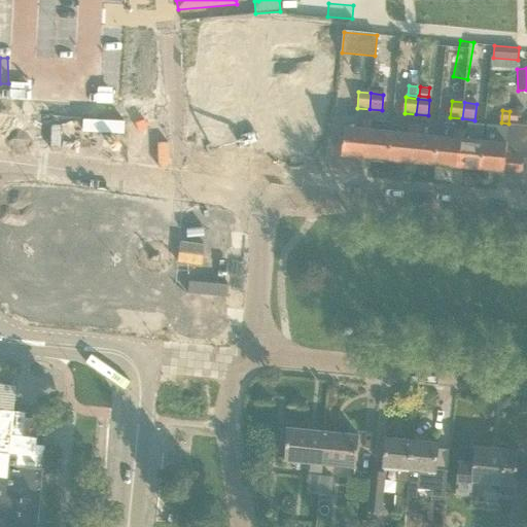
[(518,112),(510,111),(508,124),(504,172),(523,174),(524,159),(526,156),(526,125),(517,124),(518,112)]
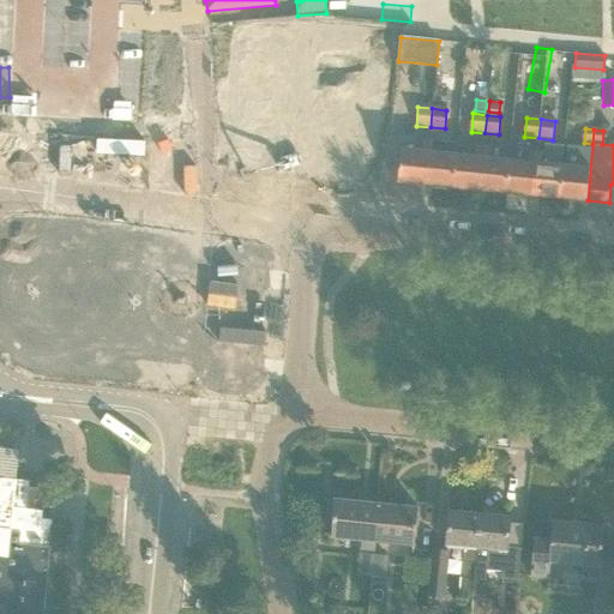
[(485,138),(483,148),(480,191),(506,193),(510,161),(495,158),(497,139),(485,138)]
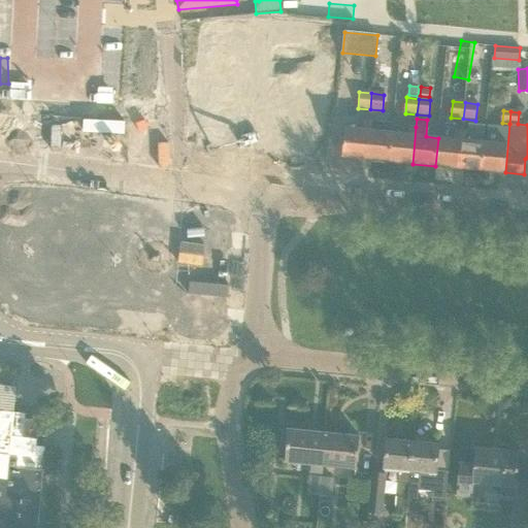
[(361,129),(345,128),(342,158),(366,160),(370,123),(362,122),(361,129)]
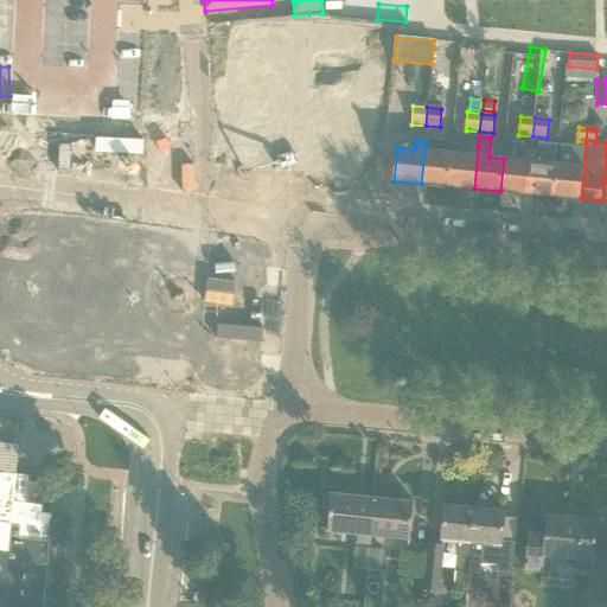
[(426,141),(421,184),(448,186),(451,153),(452,144),(426,141)]
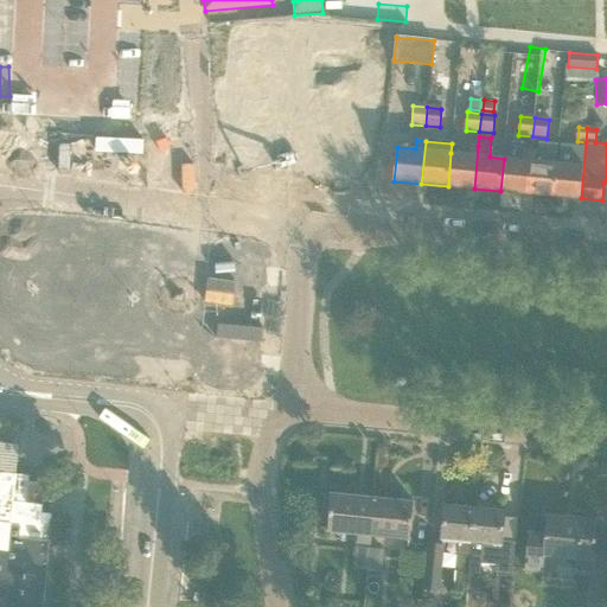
[(531,152),(528,193),(554,196),(558,145),(538,144),(537,152),(531,152)]
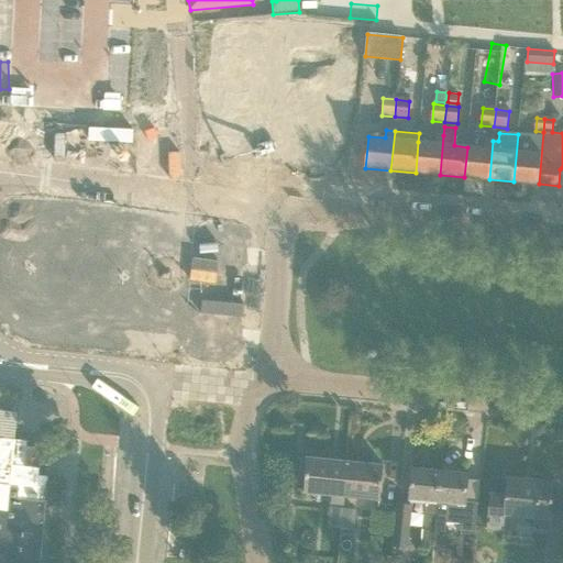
[(518,134),(514,181),(539,184),(543,136),(518,134)]
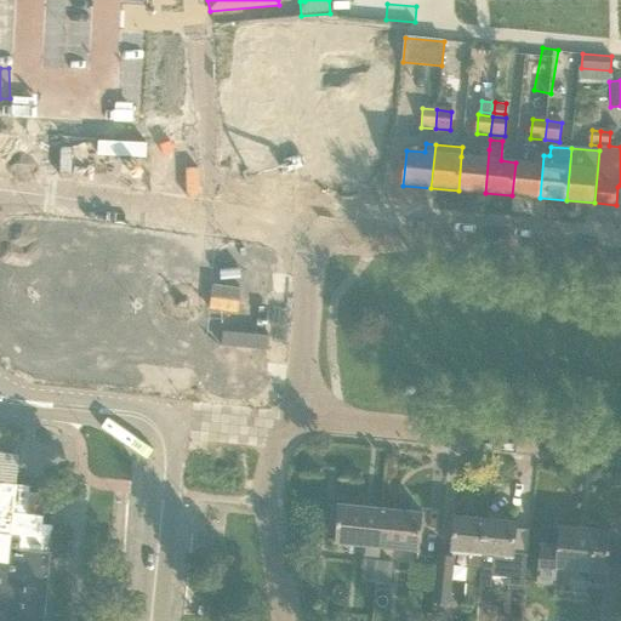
[(480,158),(461,157),(459,191),(485,193),(489,149),(482,149),(480,158)]
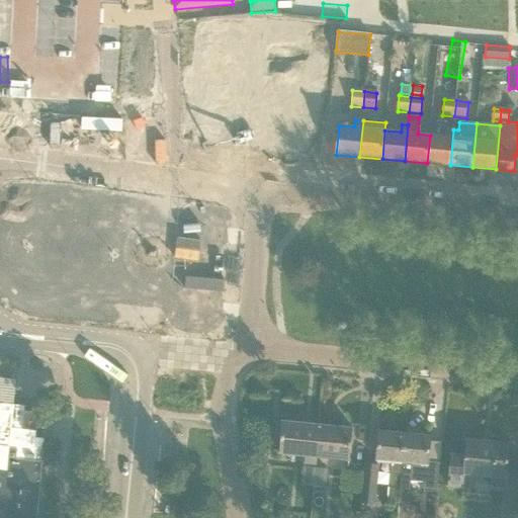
[(446,137),(430,136),(427,163),(450,165),(453,130),(446,128),(446,137)]
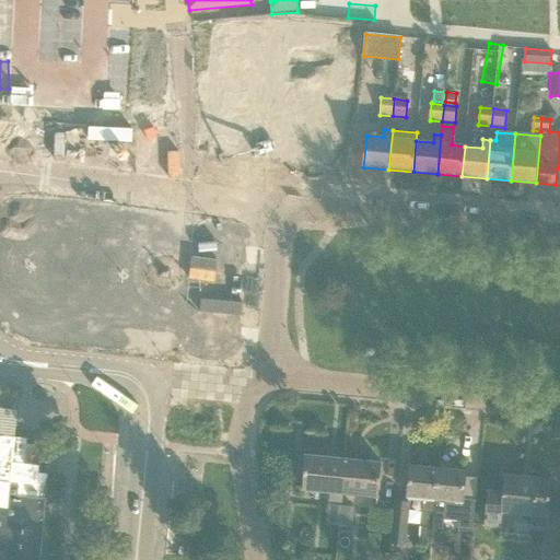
[(0,559),(37,559),(43,518),(45,503),(45,499),(48,477),(39,476),(13,474),(16,440),(0,438),(0,559)]
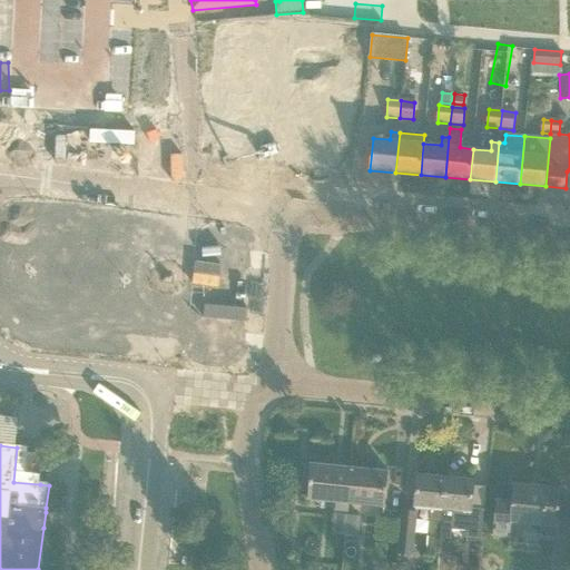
[(17,448),(13,482),(40,484),(43,457),(28,455),(28,449),(17,448)]
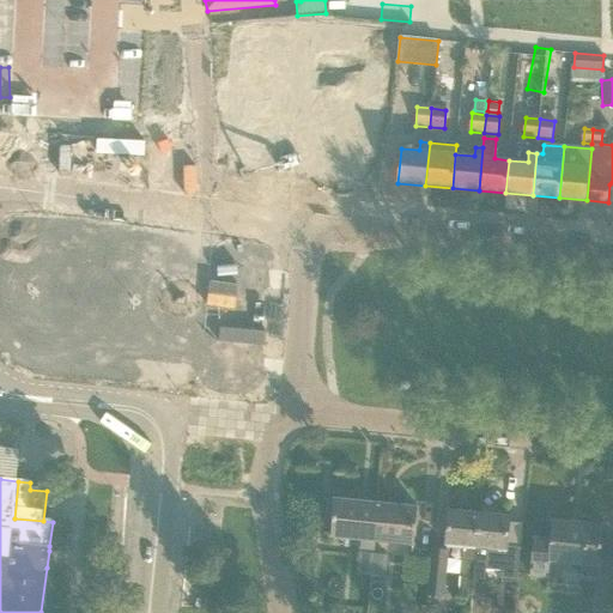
[(357,572),(370,574),(372,554),(374,539),(378,504),(333,499),(333,502),(328,502),(327,519),(332,519),(331,535),(360,539),(357,572)]
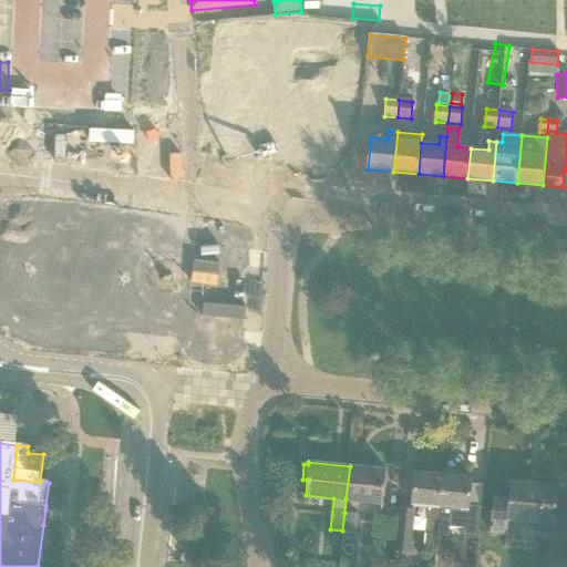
[(350,466),(346,498),(382,503),(385,470),(350,466)]
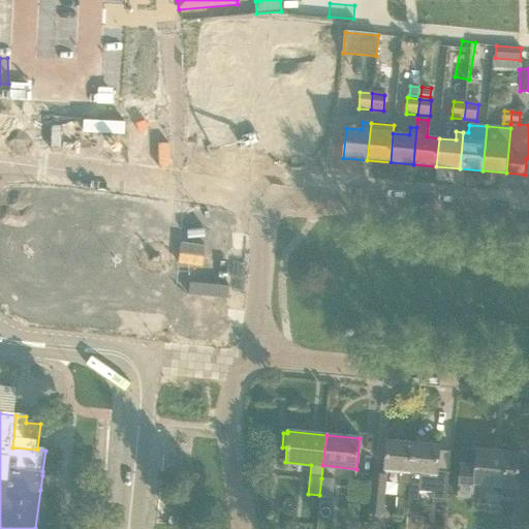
[(387,440),(384,469),(401,471),(400,483),(399,481),(398,496),(408,497),(410,472),(413,443),(387,440)]
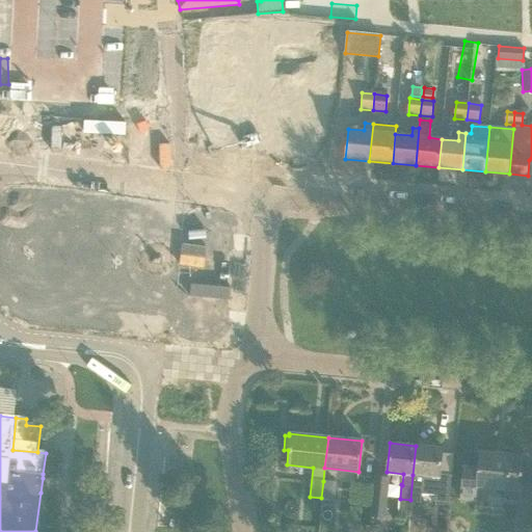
[(413,475),(410,500),(421,501),(422,493),(435,494),(434,503),(448,504),(450,477),(440,475),(442,449),(416,446),(413,475)]
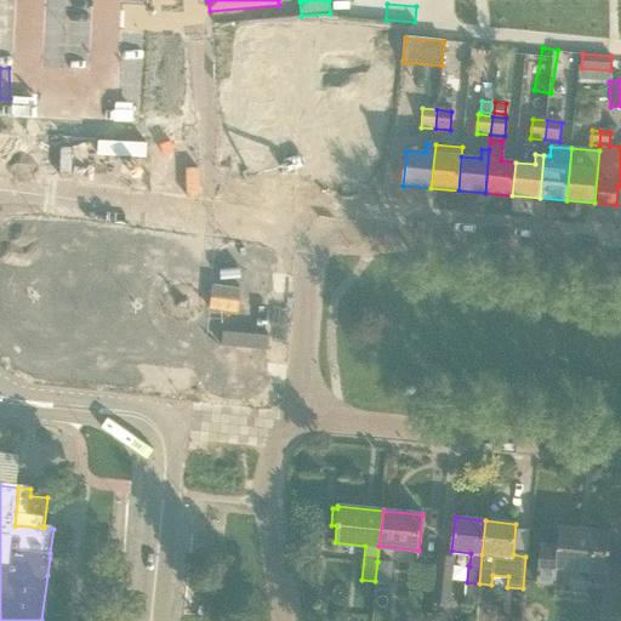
[(540,546),(536,585),(554,586),(557,569),(591,573),(590,584),(604,585),(604,582),(620,584),(620,554),(609,553),(610,533),(558,528),(557,547),(540,546)]
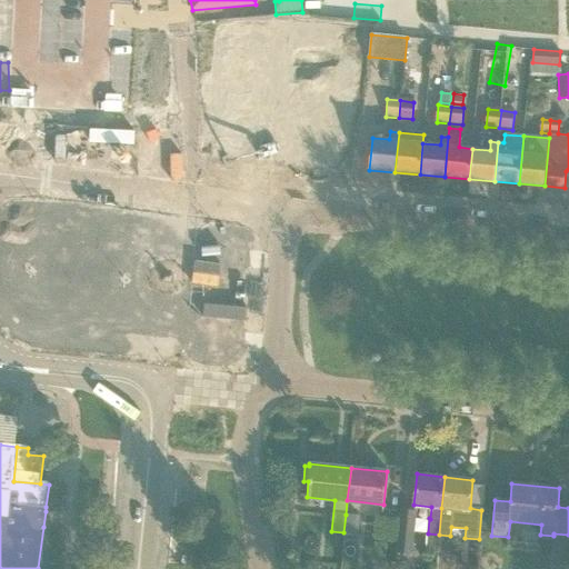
[(397,552),(412,553),(417,509),(401,508),(397,552)]
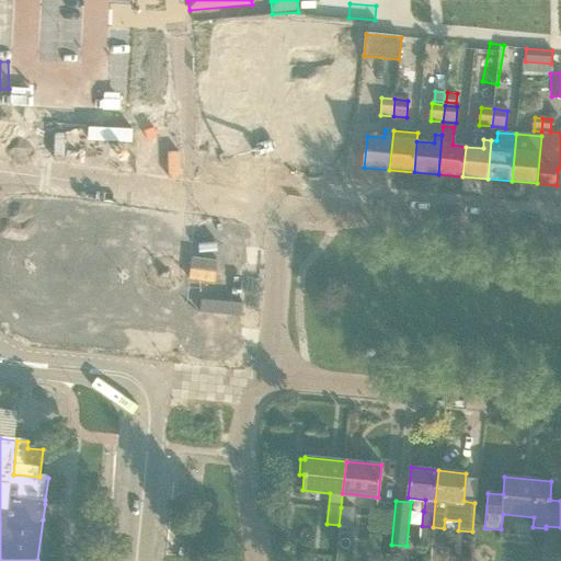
[(341,507),(339,525),(352,526),(354,508),(341,507)]
